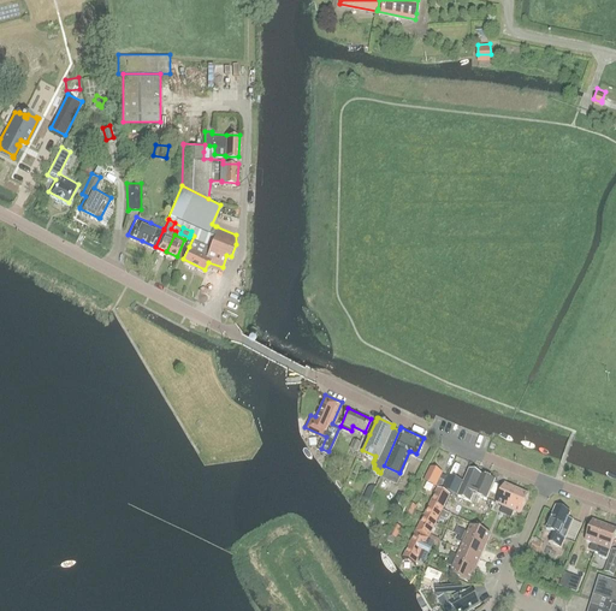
[(354,437),(350,445),(359,449),(362,440),(354,437)]
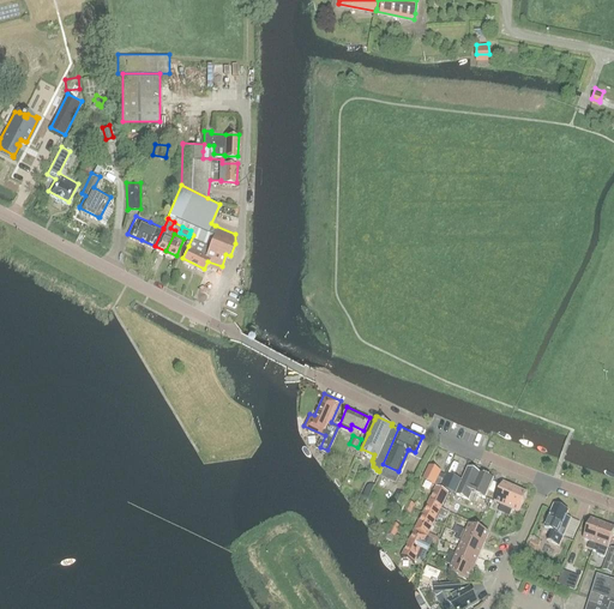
[(435,483),(429,496),(441,502),(447,489),(438,484),(440,482),(443,476),(437,472),(439,468),(429,463),(423,476),(437,482),(435,483)]
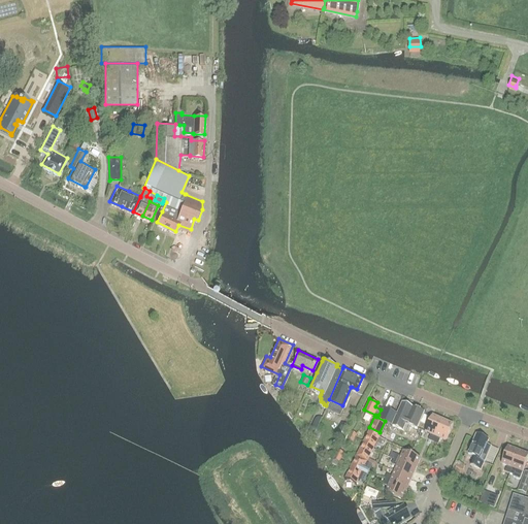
[(413,403),(402,399),(397,411),(392,422),(402,426),(413,403)]
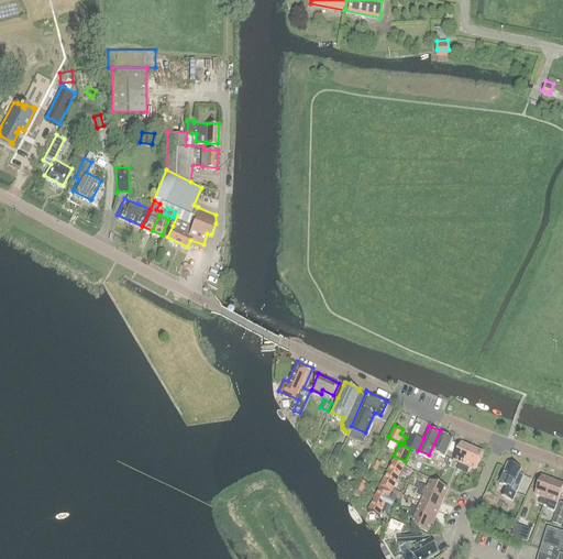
[(440,430),(429,455),(435,458),(438,451),(444,453),(452,436),(440,430)]
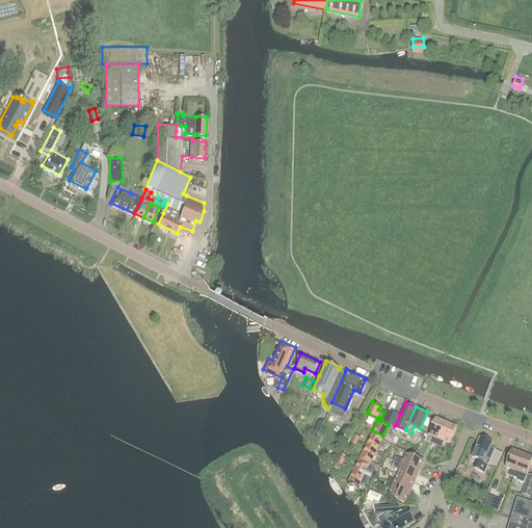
[(381,419),(387,422),(395,425),(400,414),(387,407),(381,419)]
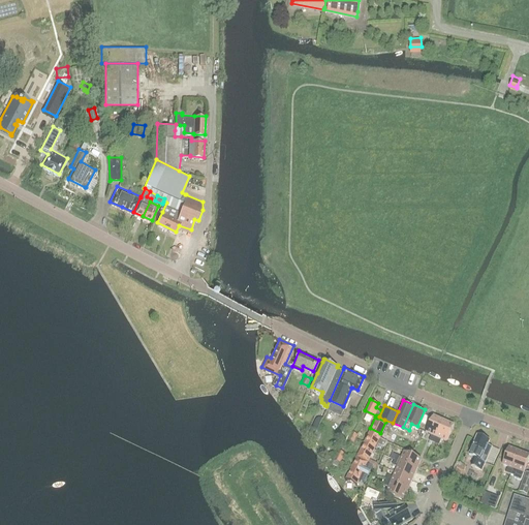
[(432,439),(434,439),(443,418),(433,412),(426,429),(431,432),(429,437),(432,439)]
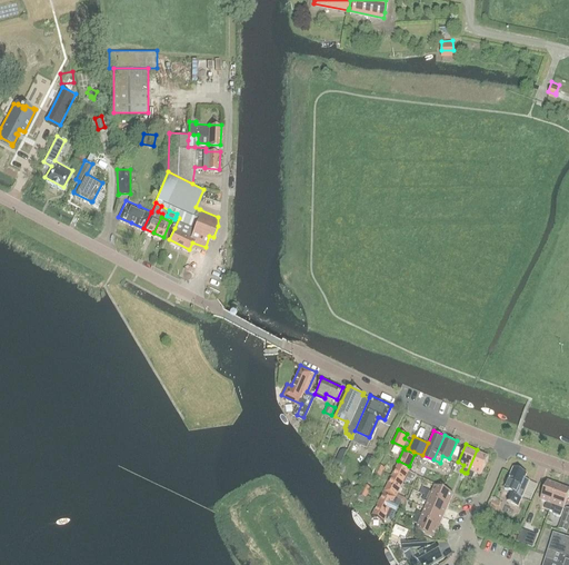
[(340,447),(340,448),(332,464),(338,466),(343,455),(347,447),(346,446),(345,446),(343,446),(342,446),(341,447),(340,447)]
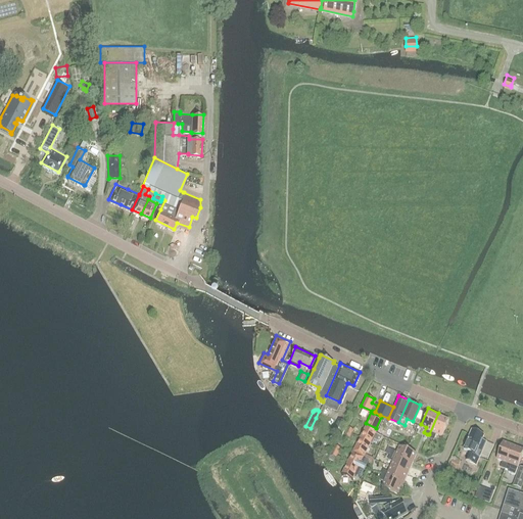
[(438,413),(429,434),(433,436),(436,431),(441,433),(448,417),(438,413)]
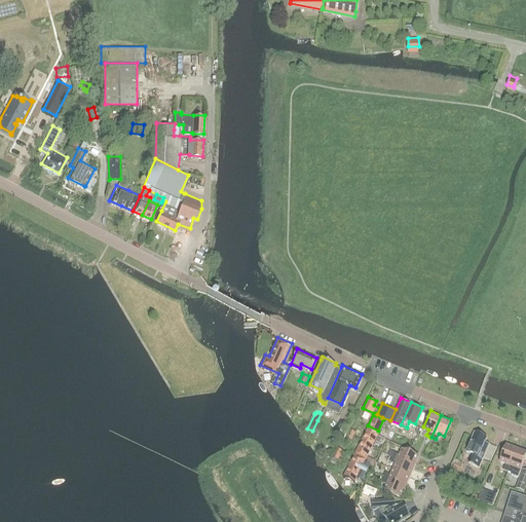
[(342,433),(347,421),(340,418),(335,430),(342,433)]
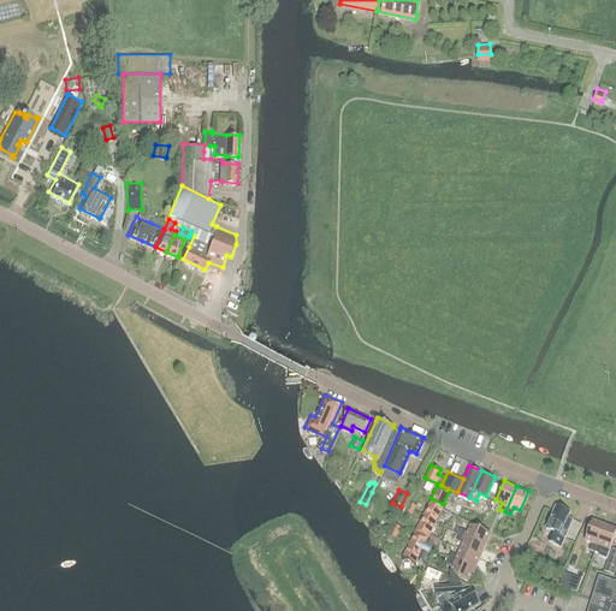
[(424,512),(436,518),(438,520),(440,514),(443,515),(444,515),(446,515),(448,515),(449,514),(450,510),(442,505),(443,504),(431,498),(424,512)]
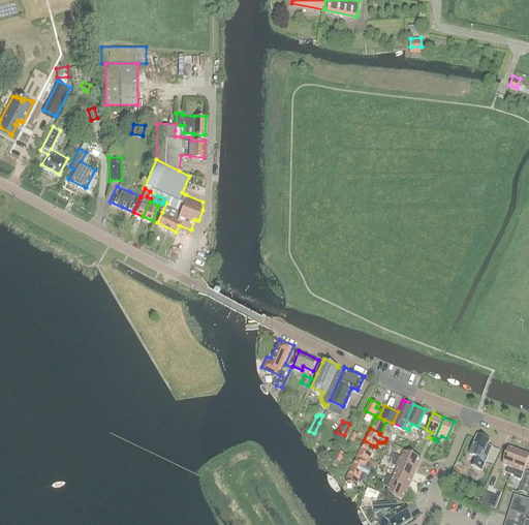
[(481,467),(485,458),(492,443),(487,441),(489,437),(477,432),(468,451),(475,454),(471,463),(481,467)]
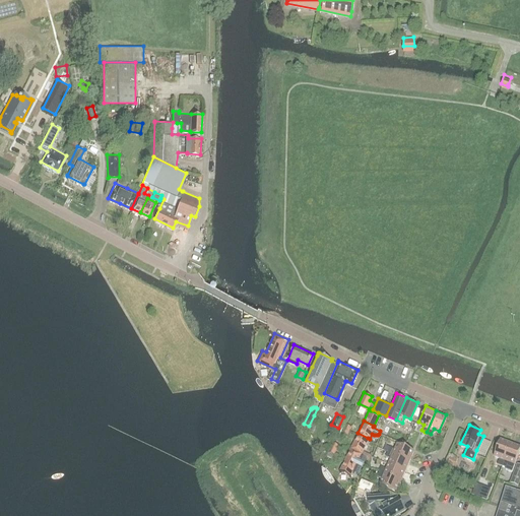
[(361,451),(368,438),(358,433),(350,446),(361,451)]
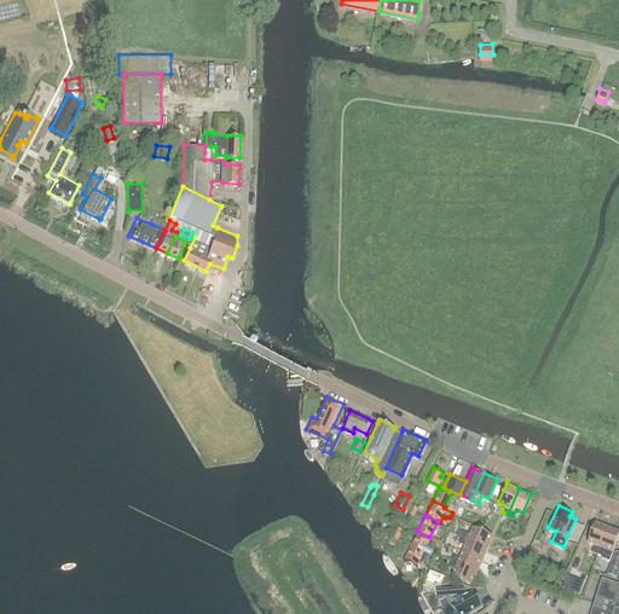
[(591,549),(597,551),(607,525),(595,520),(588,539),(594,542),(591,549)]
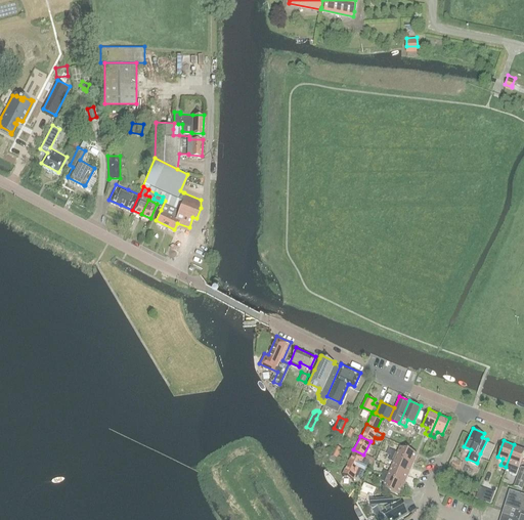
[(392,447),(390,452),(412,462),(417,451),(400,444),(398,449),(392,447)]
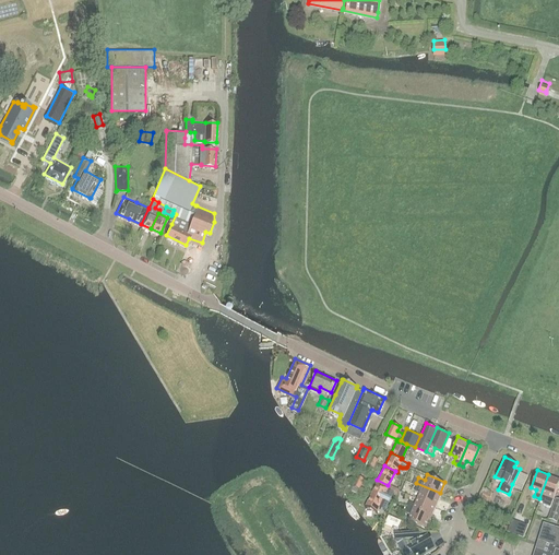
[(552,496),(558,480),(558,477),(548,474),(539,498),(544,499),(543,502),(550,504),(552,496)]
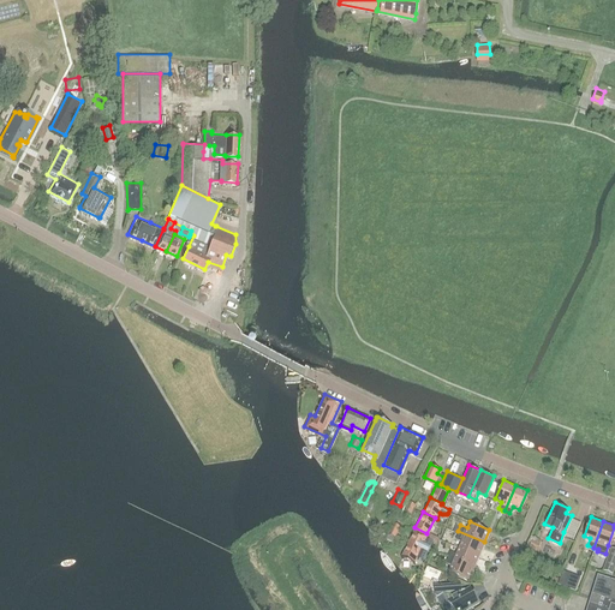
[(415,527),(408,540),(428,550),(434,537),(415,527)]
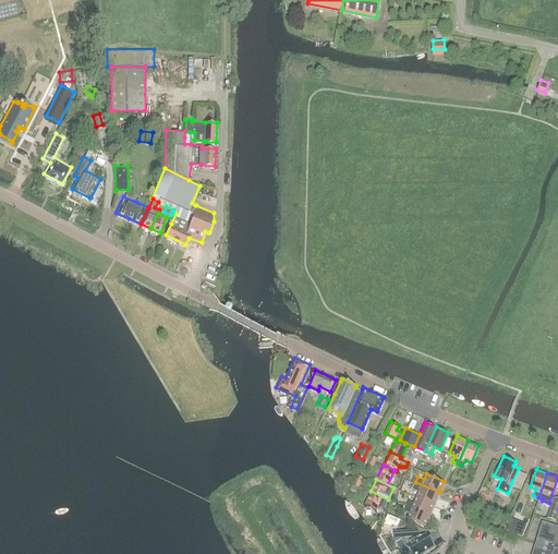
[(439,492),(415,482),(413,486),(420,490),(416,495),(435,503),(439,492)]
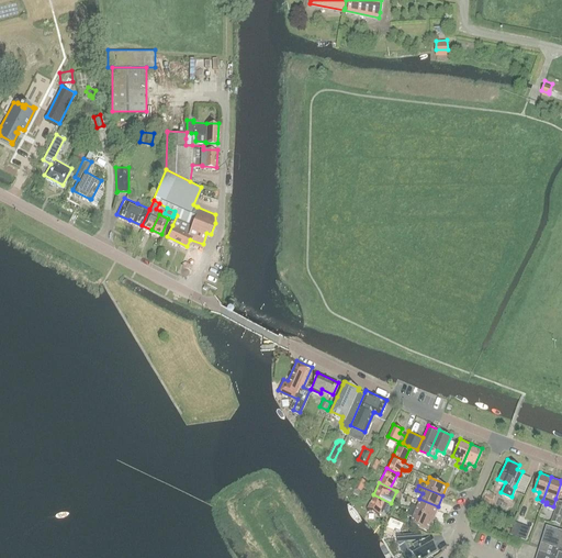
[(487,490),(483,499),(491,501),(494,493),(487,490)]
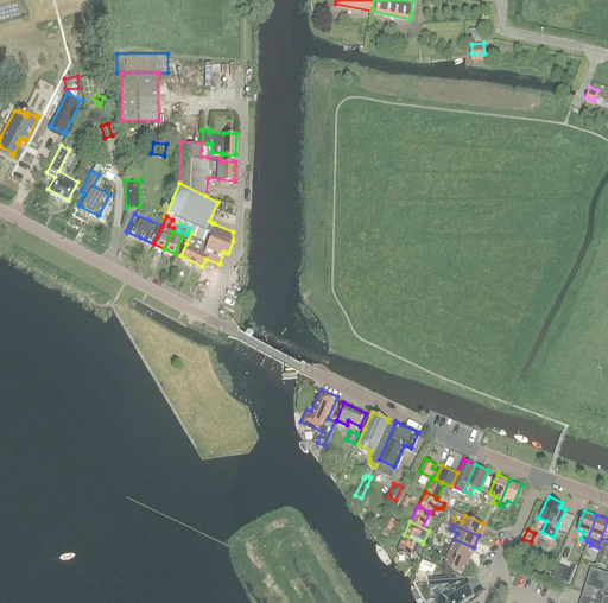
[(423,544),(404,534),(398,547),(410,553),(412,547),(419,550),(423,544)]
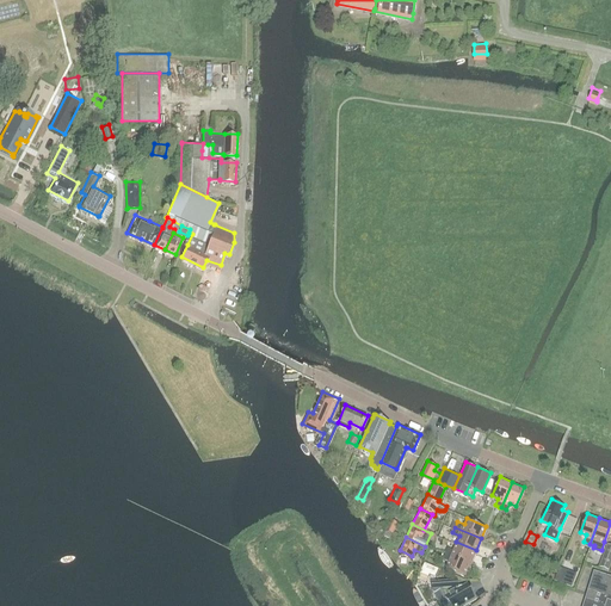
[(610,542),(608,540),(598,564),(609,568),(610,562),(610,542)]
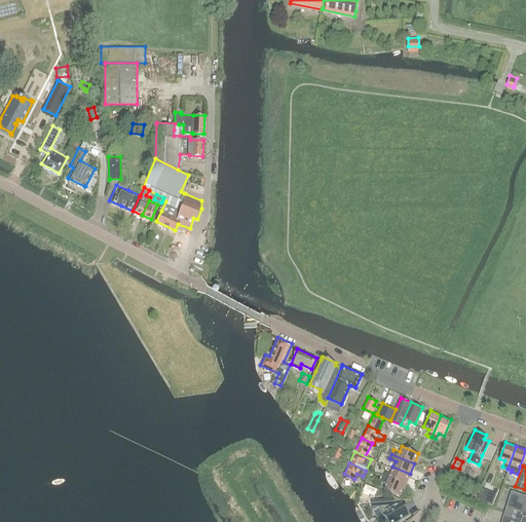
[(410,474),(392,467),(390,472),(385,469),(383,474),(405,484),(410,474)]
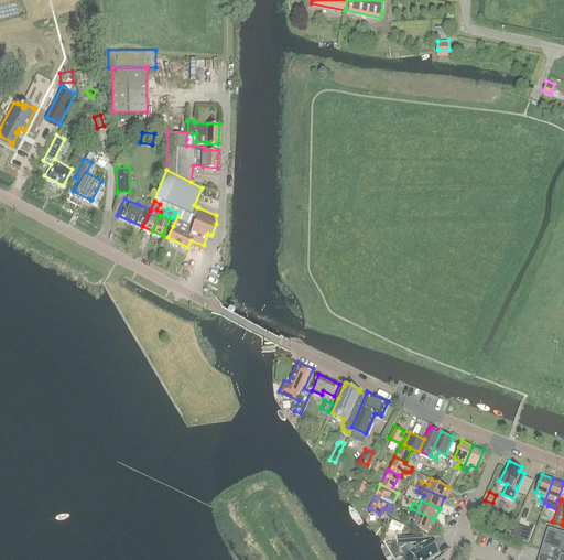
[(434,519),(411,508),(409,514),(414,516),(412,523),(430,530),(434,519)]
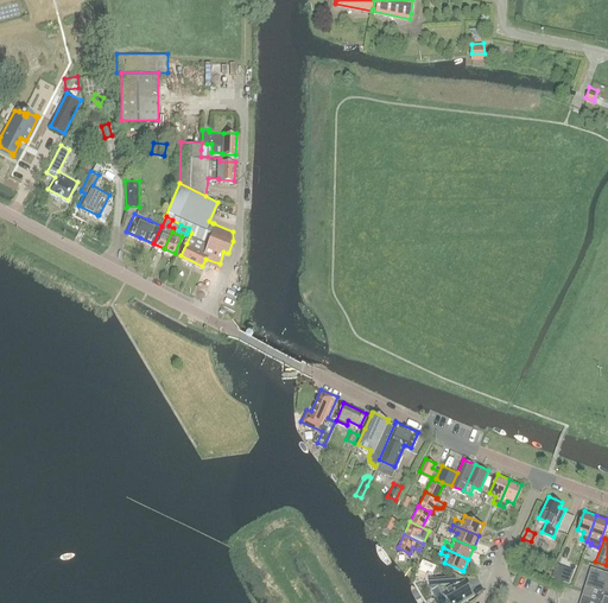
[(422,556),(418,565),(424,567),(424,566),(428,567),(434,570),(436,562),(422,556)]
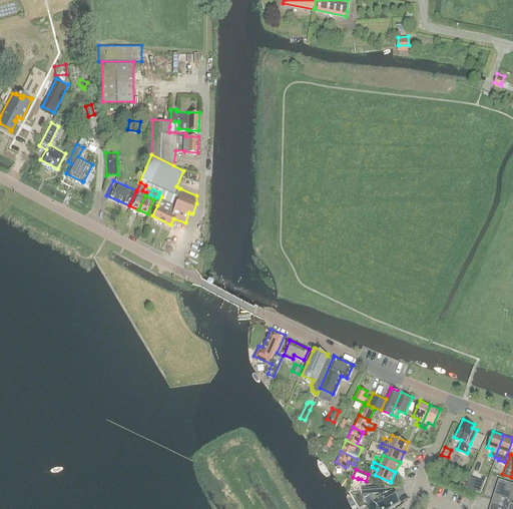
[(484,479),(469,474),(465,485),(480,490),(484,479)]
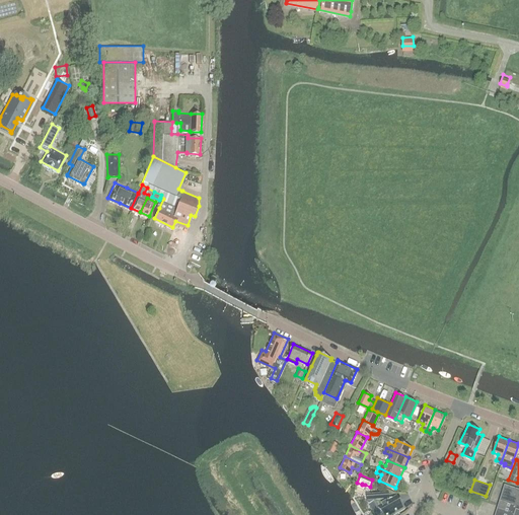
[(518,514),(518,487),(504,483),(494,514),(518,514)]
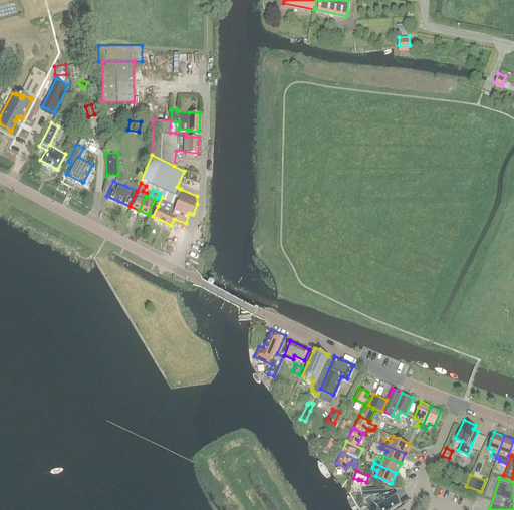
[(370,493),(371,494),(379,509),(383,509),(400,501),(394,489),(387,493),(386,492),(384,486),(362,487),(363,494),(370,493)]
